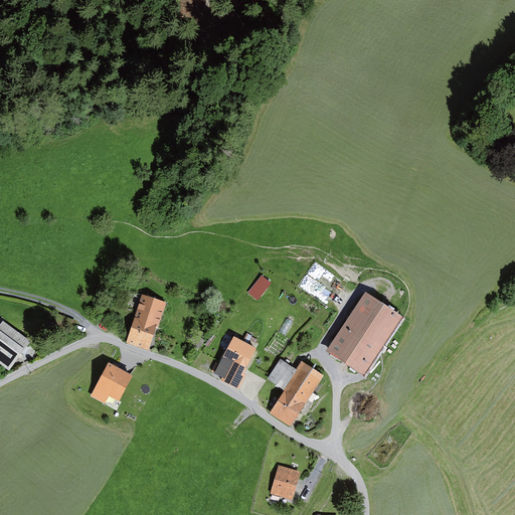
[(262,276),(247,293),(258,301),(272,284),(262,276)]
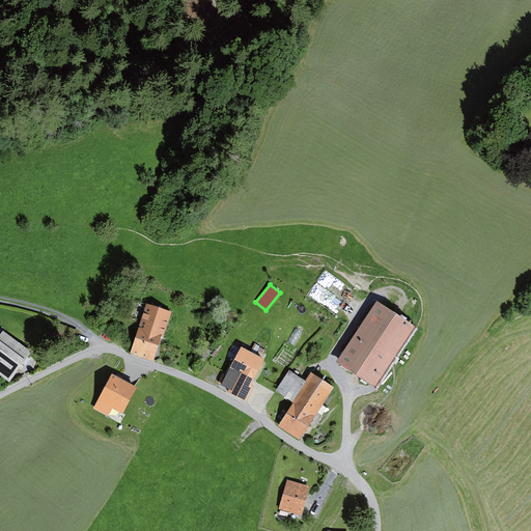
[(416,329),(376,303),(336,363),(376,389),(416,329)]
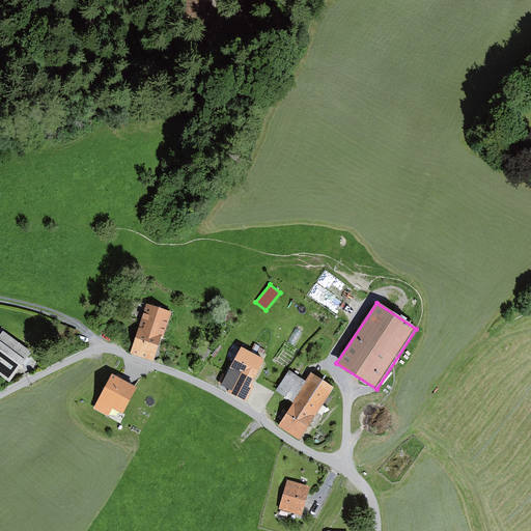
[(171,312),(146,305),(132,353),(155,360),(161,337),(163,337),(171,312)]
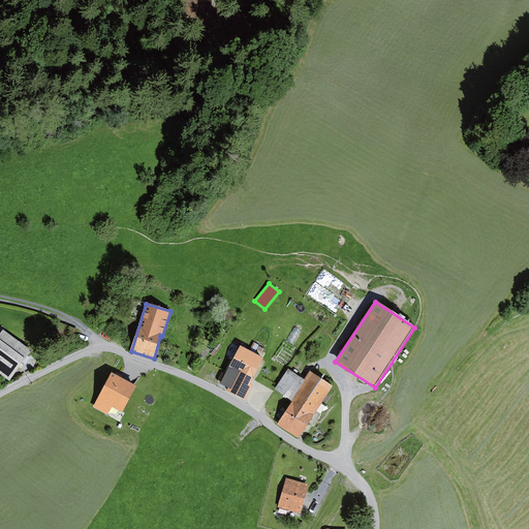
[(27,356),(31,351),(3,330),(0,334),(0,374),(9,381),(23,363),(25,365),(30,359),(27,356)]
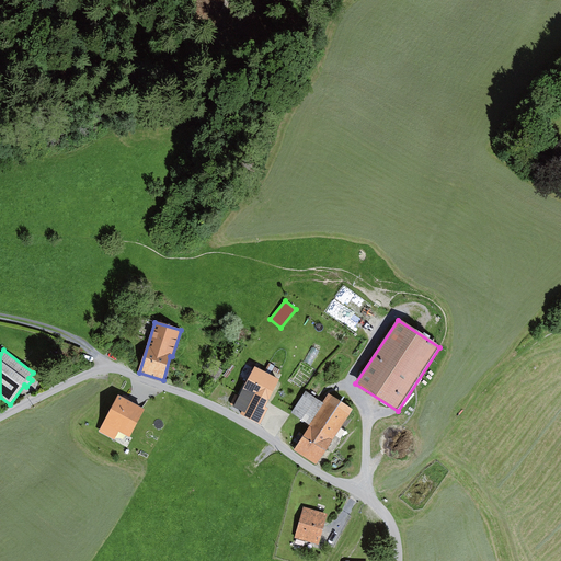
[(264,373),(255,367),(233,408),(241,411),(240,415),(260,425),(268,409),(265,407),(279,380),(277,379),(282,370),(274,367),(274,366),(268,364),(264,373)]
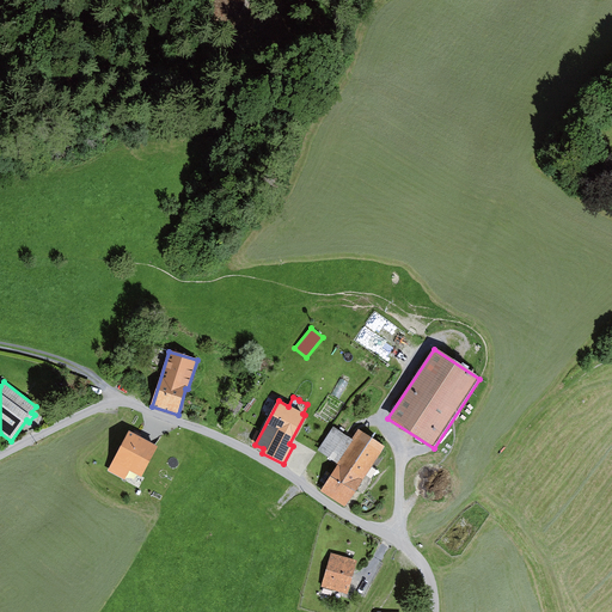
[(318,451),(338,464),(354,440),(334,427),(318,451)]
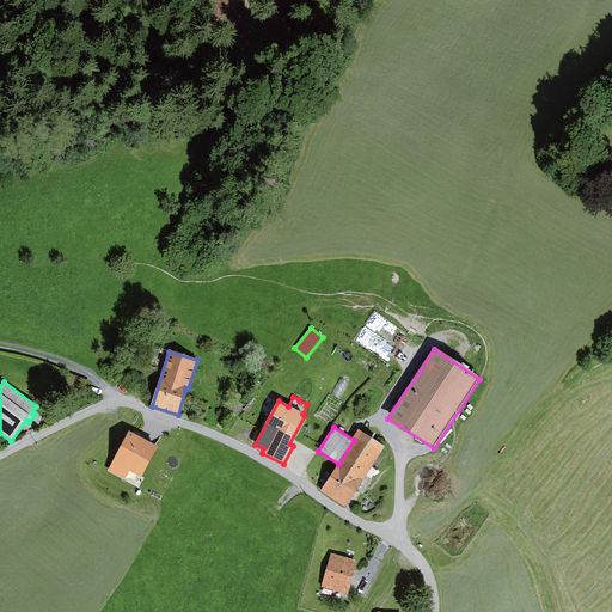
[(384,446),(360,430),(354,440),(338,464),(320,493),(344,508),(384,446)]
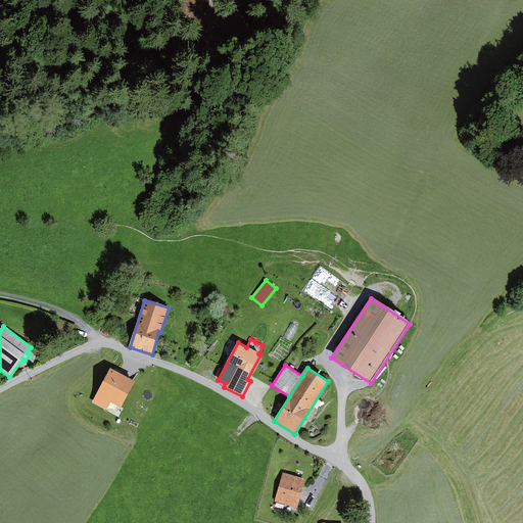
[(135,382),(109,369),(93,401),(106,409),(110,402),(122,409),(135,382)]
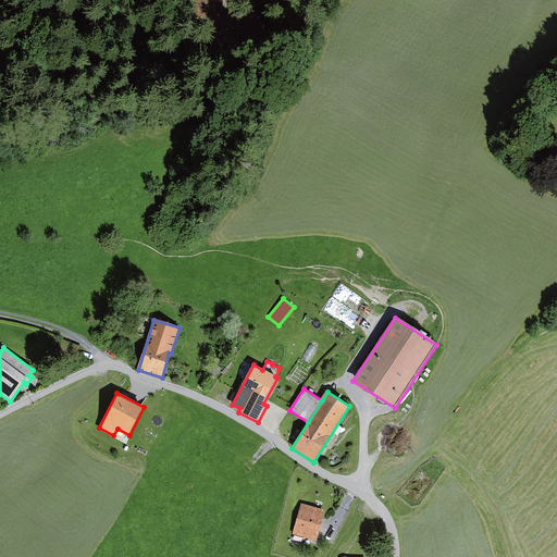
[(325,510),(301,504),(293,534),(317,541),(325,510)]
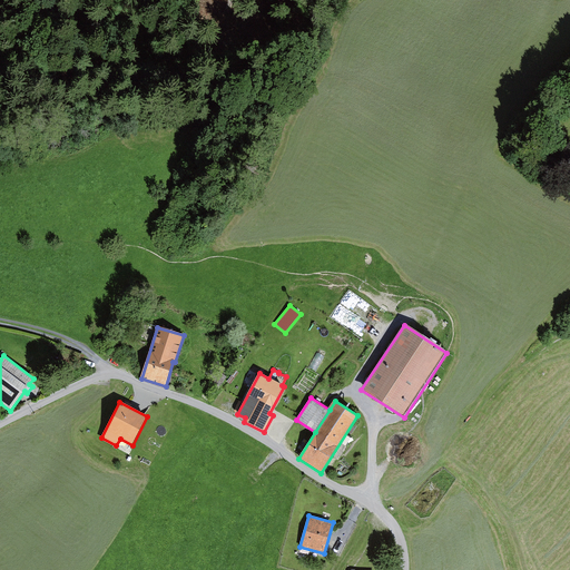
All buildings are outlined.
